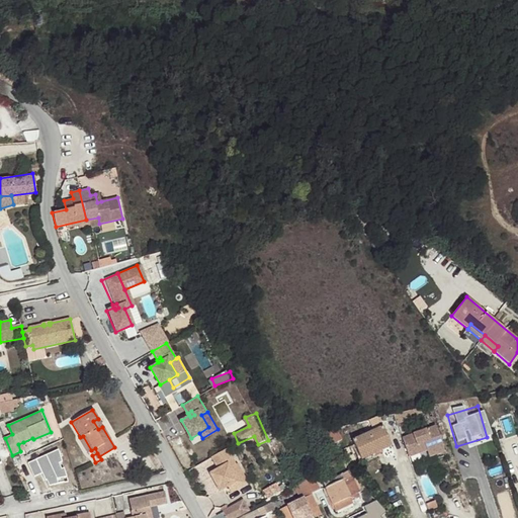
[(98,429),(102,427),(98,419),(93,421),(98,429)]
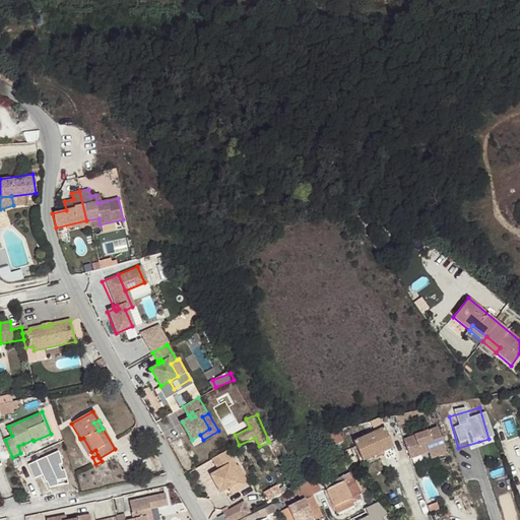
[(434,426),(399,440),(406,458),(419,453),(419,450),(424,448),(425,451),(427,457),(443,450),(434,426)]
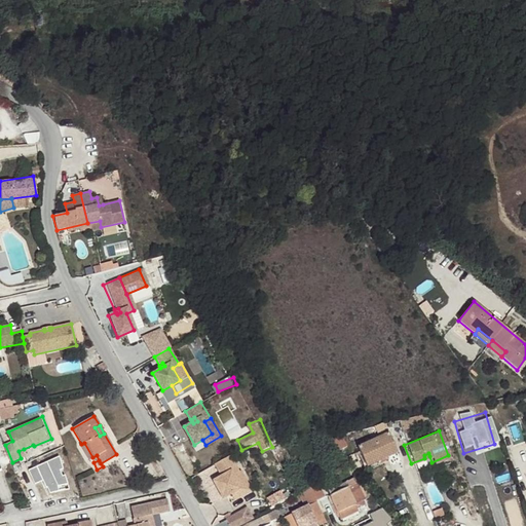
[(377,458),(378,462),(398,453),(388,433),(357,447),(365,463),(377,458)]
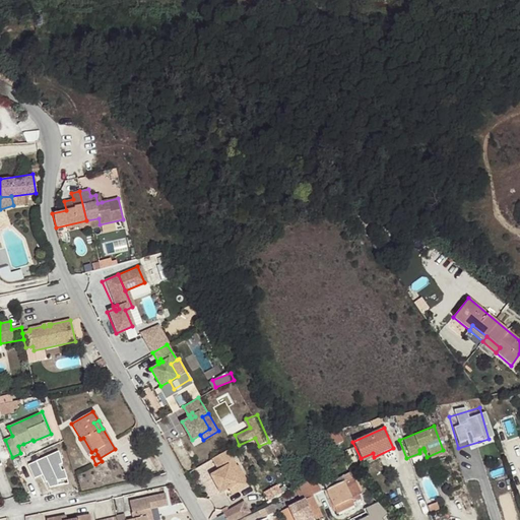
[(86,455),(91,452),(83,438),(80,439),(78,441),(86,455)]
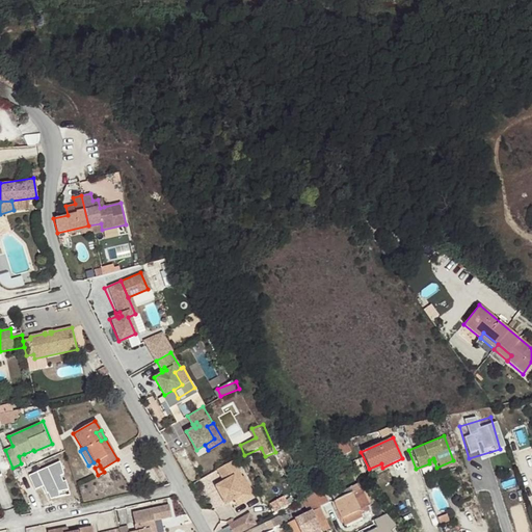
[(19,456),(21,463),(27,460),(24,454),(19,456)]
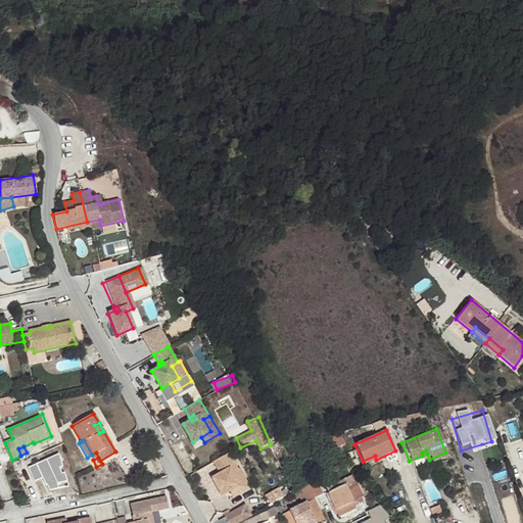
[(240,468),(230,452),(216,461),(221,469),(224,467),(227,472),(224,474),(223,472),(222,472),(214,477),(224,494),(233,489),(242,484),(234,472),(240,468)]
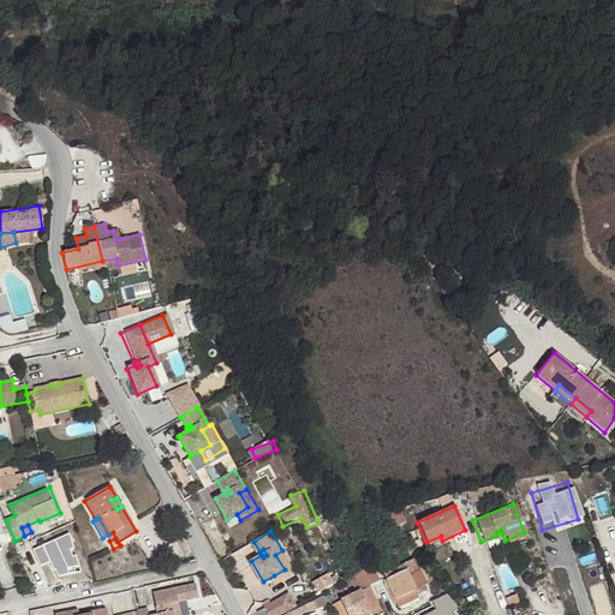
[(69,535),(33,549),(41,566),(51,562),(57,577),(81,572),(69,535)]
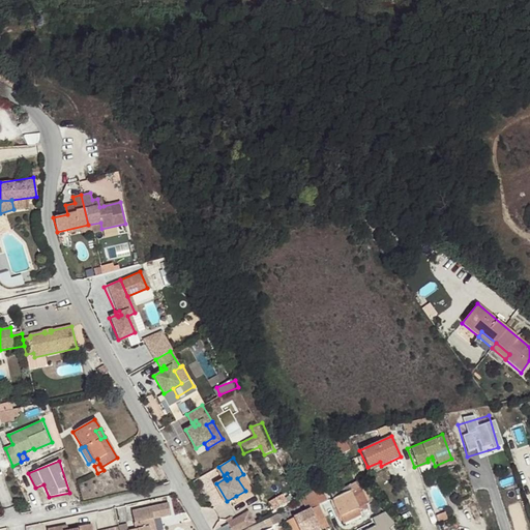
[(370,471),(381,466),(380,462),(367,467),(370,471)]
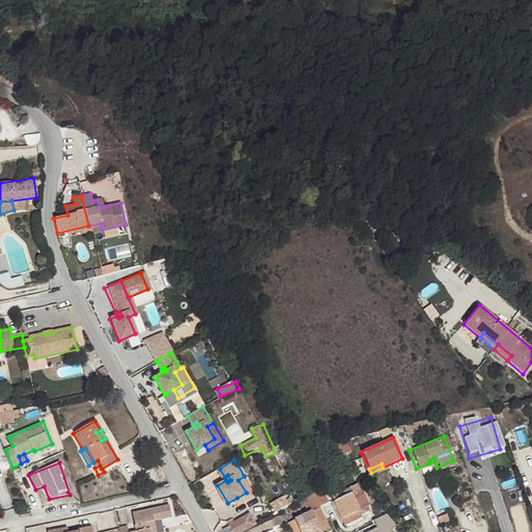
[(246,493),(237,498),(240,504),(257,494),(245,475),(244,476),(238,480),(246,493)]
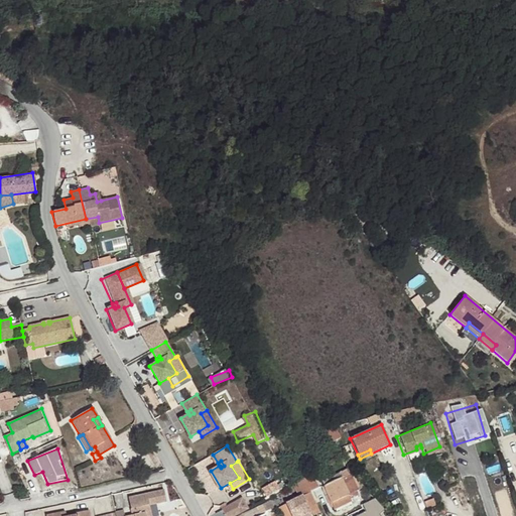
[(319,488),(312,474),(304,480),(309,490),(310,492),(319,488)]
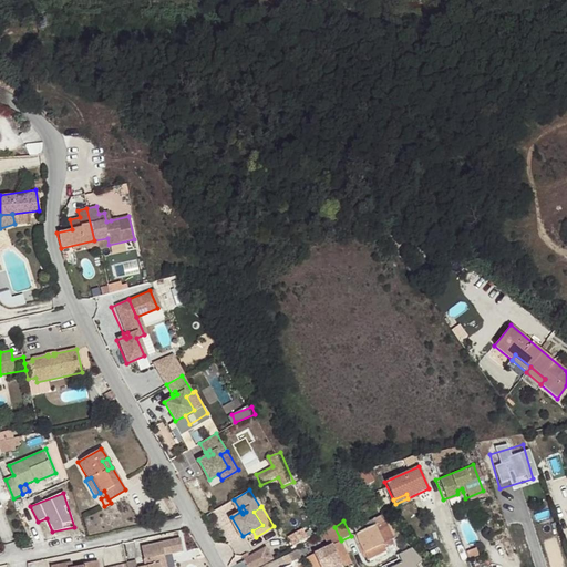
[(385,521),(375,525),(383,543),(393,538),(385,521)]
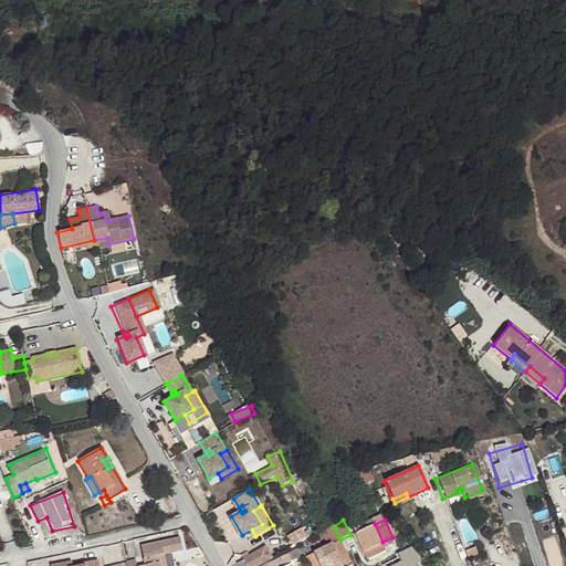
[(383,542),(375,524),(354,534),(363,552),(381,543),(383,542)]
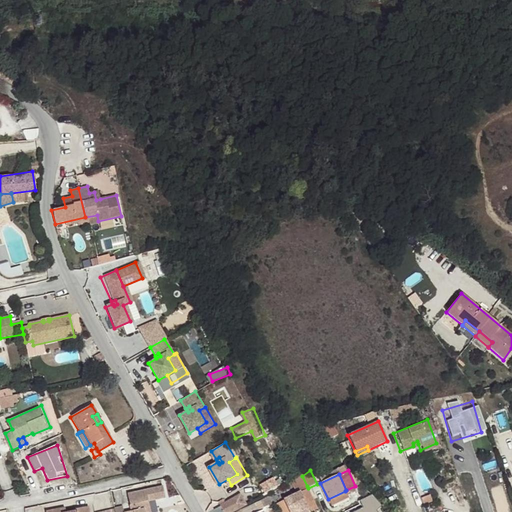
[(307,486),(302,476),(291,483),(295,491),(297,490),(299,493),(287,499),(276,504),(279,511),(302,511),(308,509),(314,507),(304,487),(307,486)]
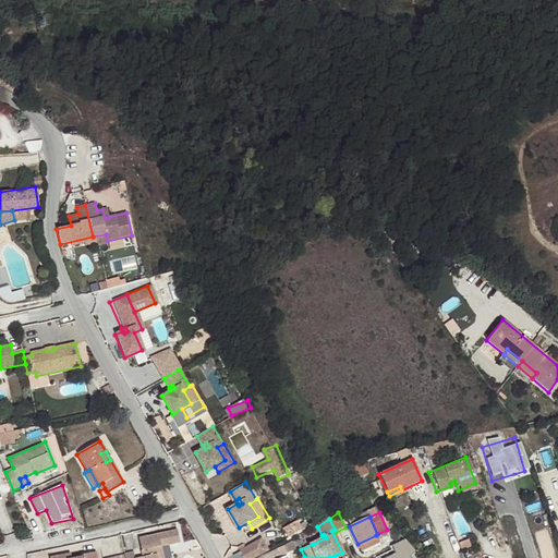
[(294,523),(287,528),(291,535),(299,531),(294,523)]
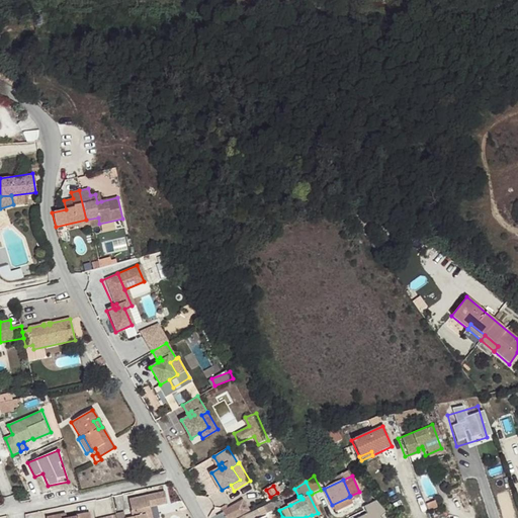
[(117,514),(118,517),(148,517),(146,509),(152,507),(169,503),(167,492),(131,500),(134,511),(139,510),(141,516),(135,517),(131,517),(127,517),(126,512),(117,514)]
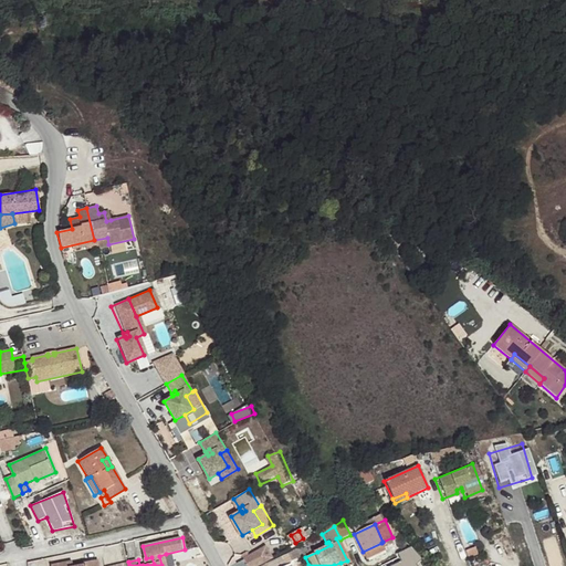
[(386,551),(381,543),(363,552),(366,559),(386,551)]
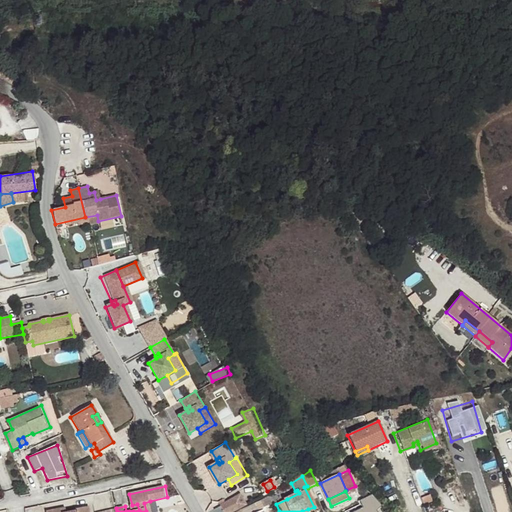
[(210,511),(232,511),(250,505),(245,494),(209,509),(210,511)]
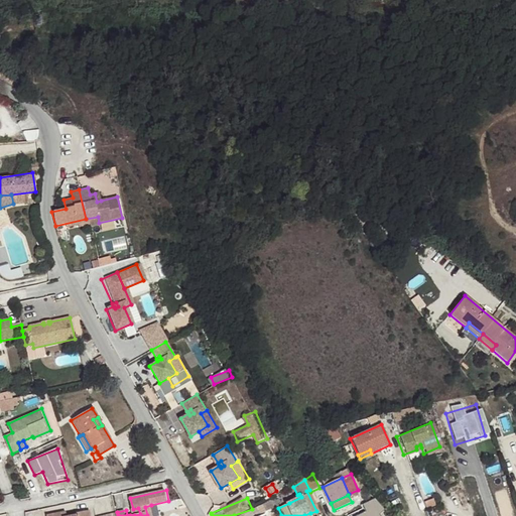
[(271,501),(274,508),(279,505),(275,499),(271,501)]
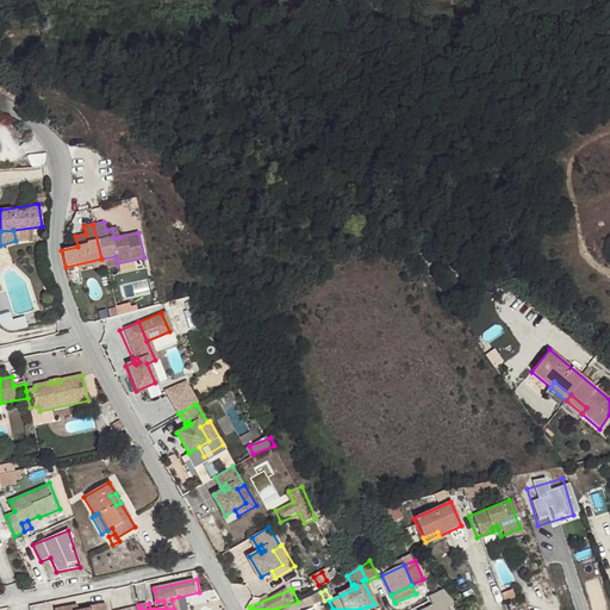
[(416,607),(415,609),(455,609),(455,590),(429,592),(430,607),(416,607)]
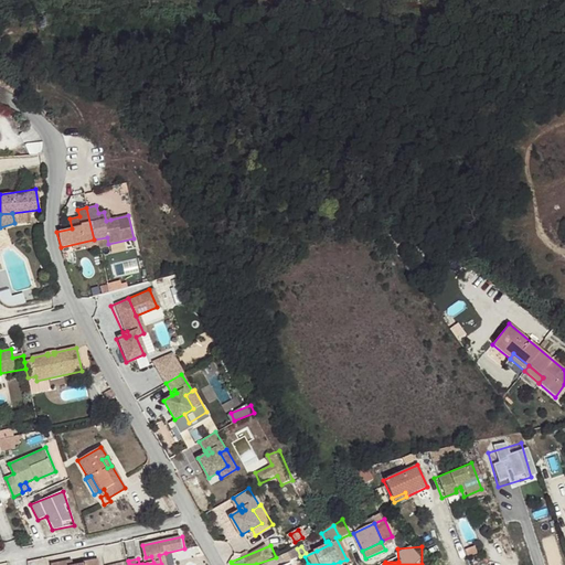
[(290,561),(300,556),(297,548),(287,553),(290,561)]
